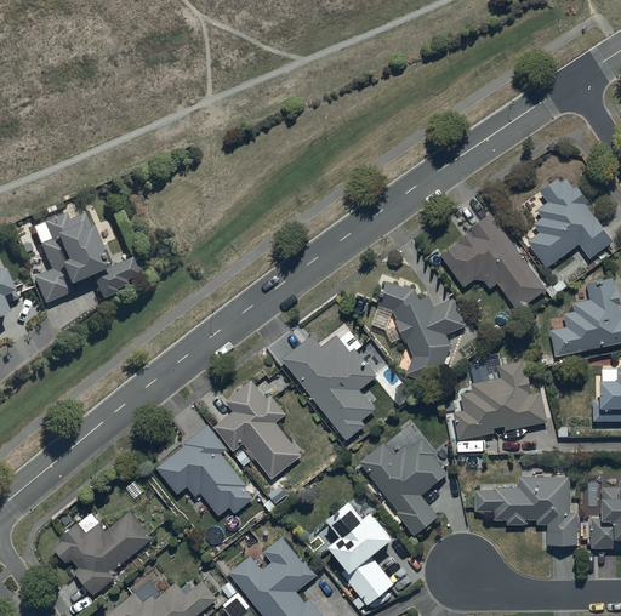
[(545,267),(577,245),(587,258),(611,241),(585,204),(587,203),(575,187),(573,188),(565,178),(559,183),(557,178),(539,192),(546,203),(535,210),(541,218),(533,224),(539,233),(527,241),(545,267)]
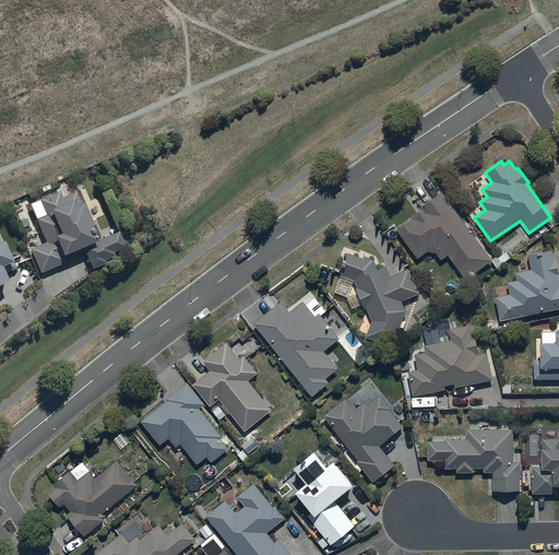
[(490,261),(445,200),(449,197),(444,191),(441,193),(440,191),(421,203),(423,207),(412,214),(415,219),(397,229),(416,259),(426,252),(435,254),(439,260),(447,255),(465,280),(490,261)]
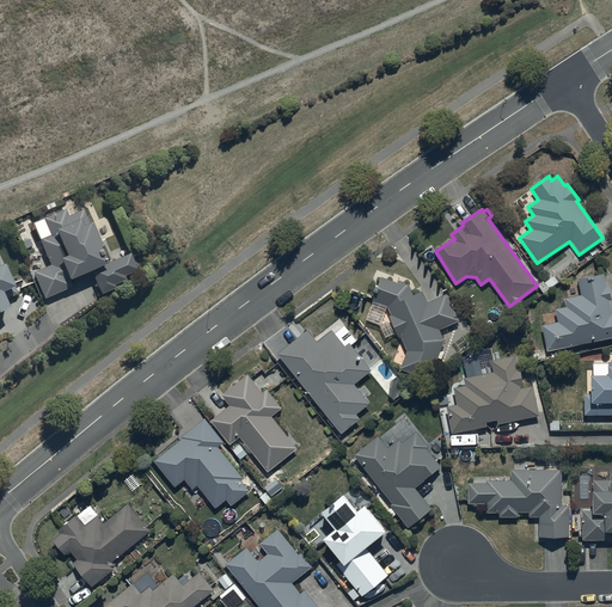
[(73,294),(72,290),(108,275),(101,257),(102,256),(91,231),(90,232),(84,216),(68,224),(66,218),(34,232),(50,273),(34,280),(44,307),(73,294)]
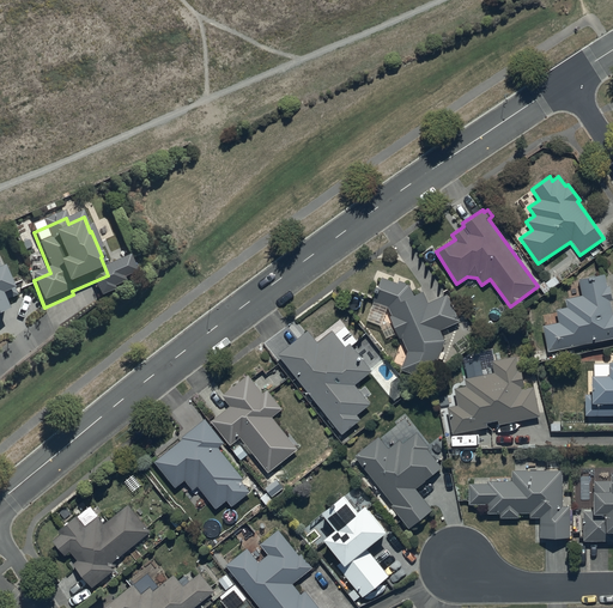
[(542,326),(547,352),(612,338),(612,312),(611,314),(608,302),(611,301),(608,286),(606,286),(604,274),(594,275),(593,272),(587,273),(587,277),(577,278),(581,297),(564,299),(565,309),(556,310),(557,323),(542,326)]
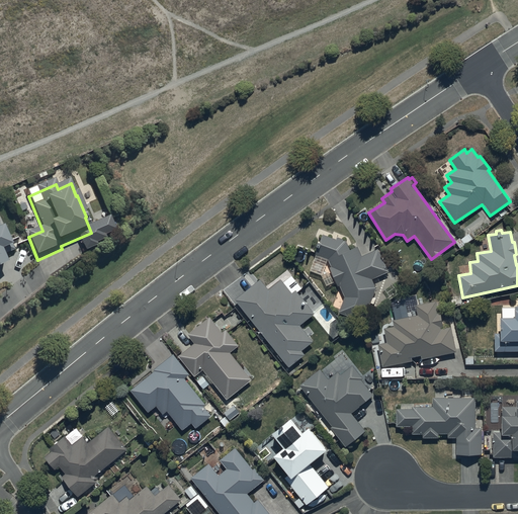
[(0,274),(8,271),(2,257),(6,255),(7,259),(15,255),(13,252),(12,252),(4,233),(0,234),(0,274)]
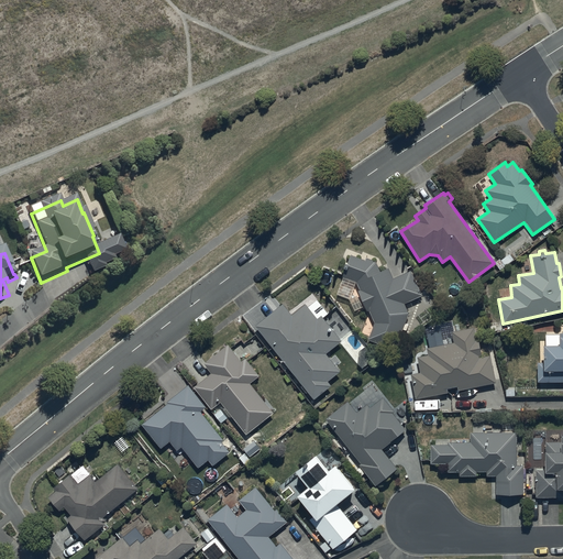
[(409,315),(404,304),(421,296),(411,272),(393,280),(388,267),(379,272),(376,262),(365,259),(364,260),(351,255),(349,261),(345,260),(343,266),(345,266),(341,277),(343,277),(337,297),(350,302),(354,311),(364,307),(366,311),(368,310),(374,324),(368,340),(385,347),(390,332),(400,337),(403,331),(406,332),(409,327),(405,324),(409,315)]
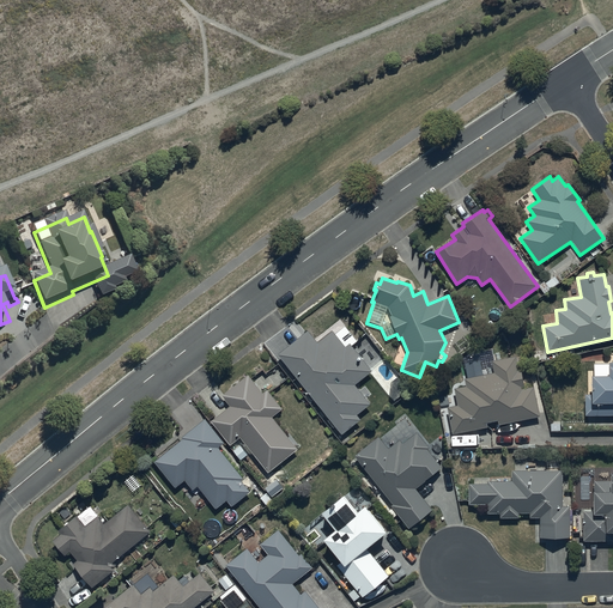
[(308,330),(278,354),(341,435),(360,420),(356,414),(370,403),(354,384),(370,371),(350,345),(346,347),(333,332),(317,344),(308,330)]
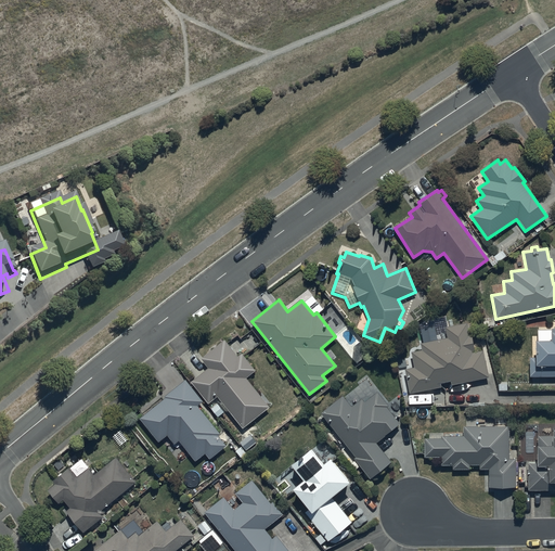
[(409,394),(488,377),(482,350),(475,353),(472,336),(469,336),(466,323),(446,328),(448,338),(422,344),(423,350),(411,353),(414,368),(404,370),(409,394)]
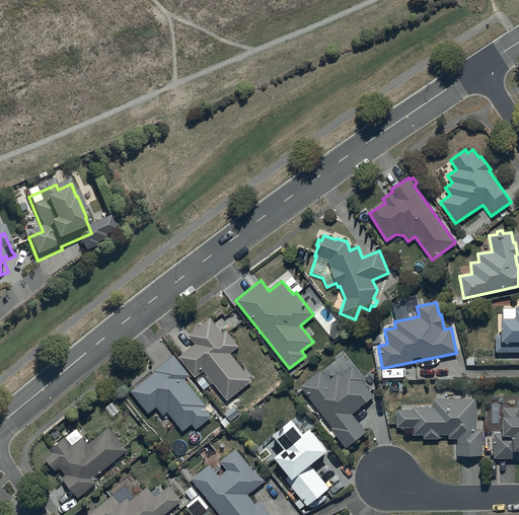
[(495,335),(495,352),(518,352),(518,305),(514,306),(514,313),(500,313),(500,335),(495,335)]
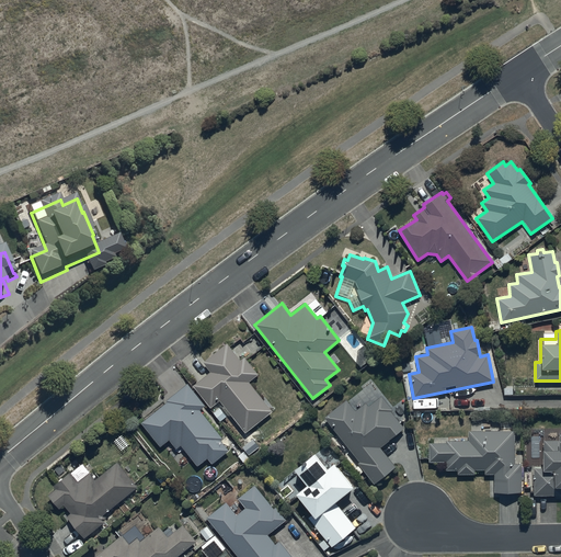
[(272,412),(249,383),(258,375),(243,357),(240,361),(226,343),(202,363),(209,373),(193,386),(210,408),(219,401),(245,433),(272,412)]
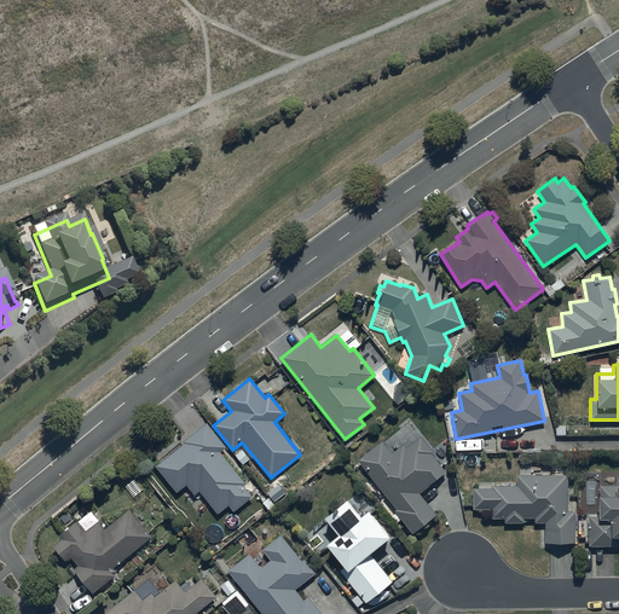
[(246,484),(220,452),(226,447),(207,423),(183,442),(185,444),(156,467),(177,493),(186,485),(195,494),(200,491),(218,514),(229,505),(233,511),(253,497),(243,485),(246,484)]
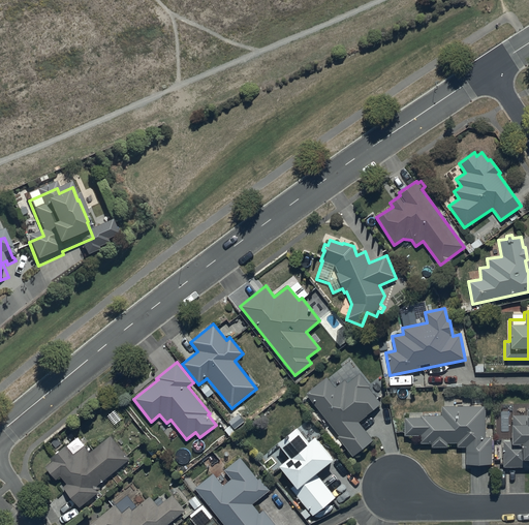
[(327,377),(306,394),(339,436),(337,437),(352,457),(373,440),(359,423),(381,404),(369,389),(370,388),(360,373),(347,383),(344,379),(335,387),(327,377)]
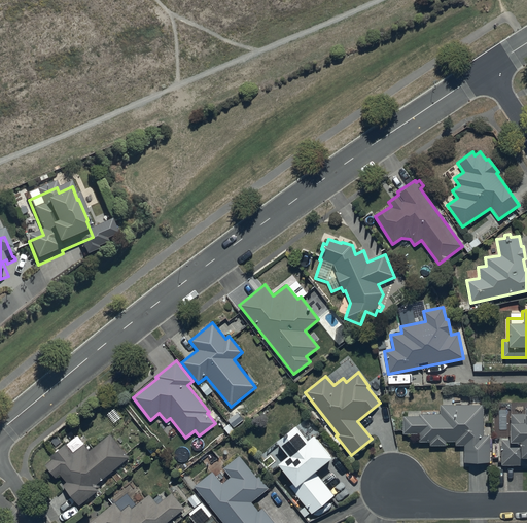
[(482,406),(438,406),(438,415),(419,415),(419,417),(403,417),(403,434),(419,434),(419,442),(429,442),(429,446),(446,446),(446,442),(454,442),(454,446),(463,446),(463,462),(489,462),(489,436),(482,436),(482,406)]
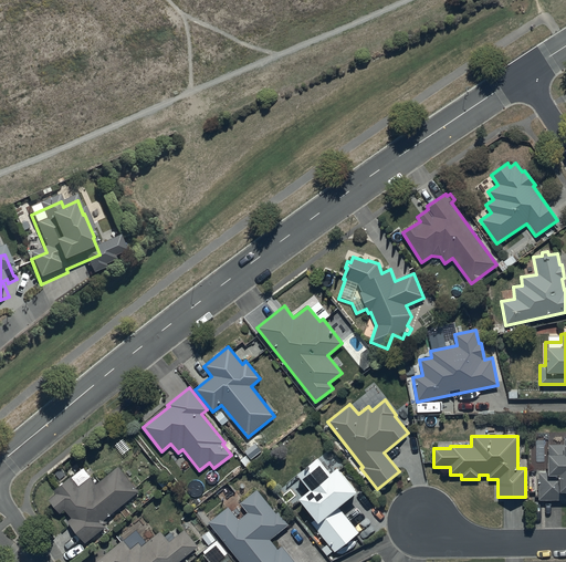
[(562,445),(548,445),(548,450),(546,450),(546,471),(547,471),(547,474),(537,474),(537,500),(565,500),(565,488),(565,438),(562,438),(562,445)]
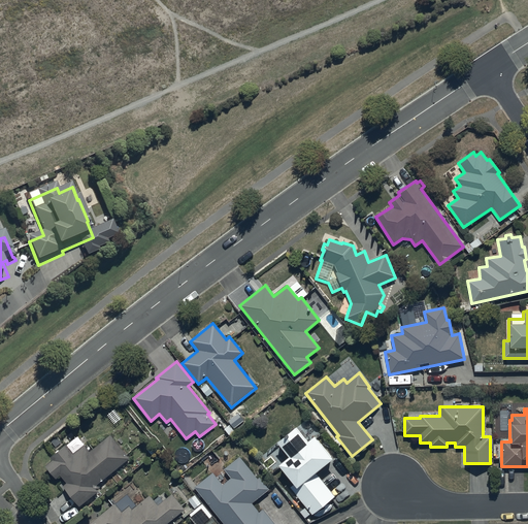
[(314,469),(332,454),(315,432),(308,437),(295,422),(276,437),(290,453),(279,461),(296,481),(289,486),(311,514),(334,495),(314,469)]
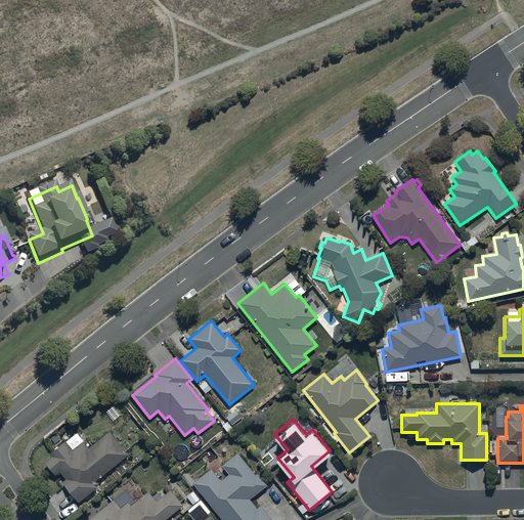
[(97,488),(93,483),(128,455),(110,432),(89,448),(84,441),(73,451),(64,441),(49,453),(51,457),(45,462),(55,475),(59,472),(66,479),(62,482),(79,503),(97,488)]
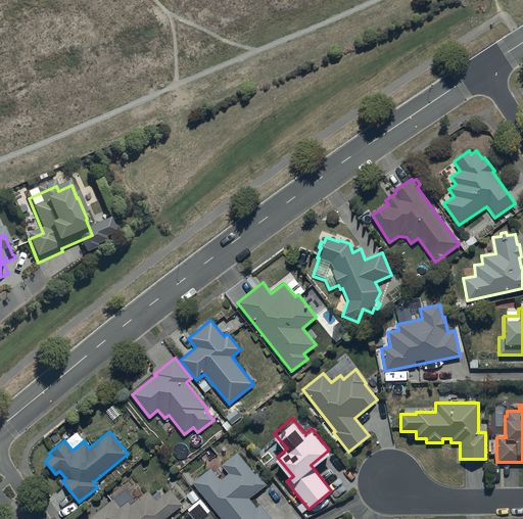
[(211,469),(193,482),(222,518),(271,518),(259,504),(255,507),(249,499),(267,484),(257,472),(255,474),(237,452),(222,464),(229,473),(221,480),(211,469)]
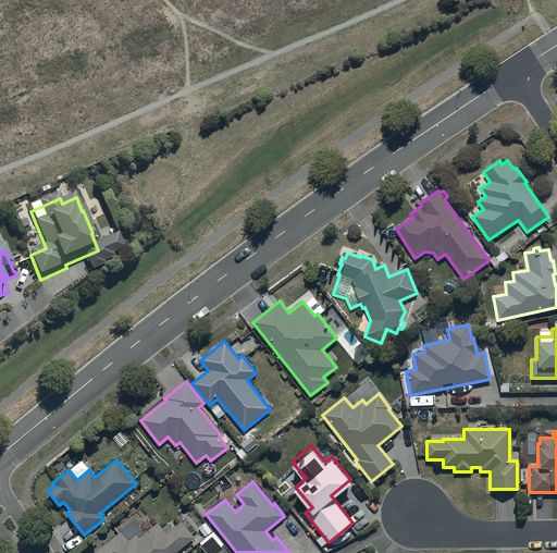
[(175,552),(194,538),(192,535),(195,532),(187,524),(184,526),(182,521),(176,526),(174,523),(169,527),(168,526),(162,529),(158,523),(139,538),(136,535),(128,540),(122,531),(118,535),(115,531),(101,543),(103,545),(96,552),(175,552)]
